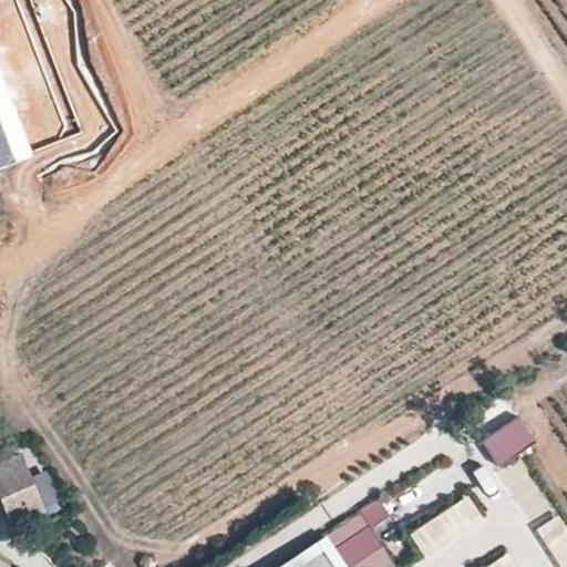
[(0,164),(31,152),(0,73),(0,164)]
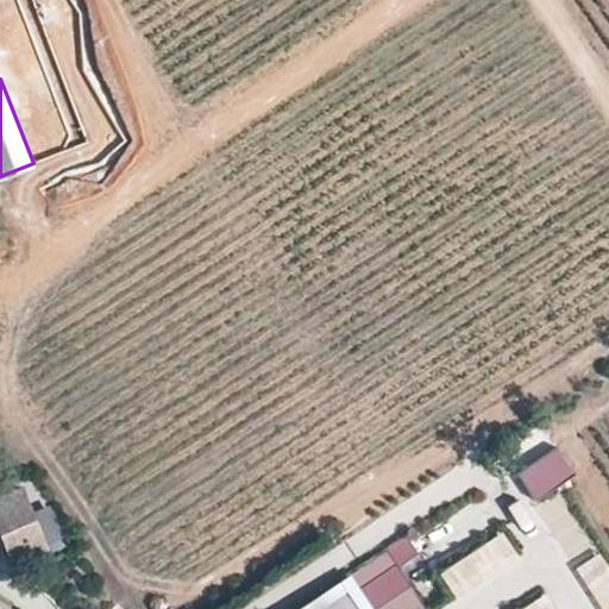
[(22,489),(0,497),(0,531),(11,557),(45,544),(22,489)]
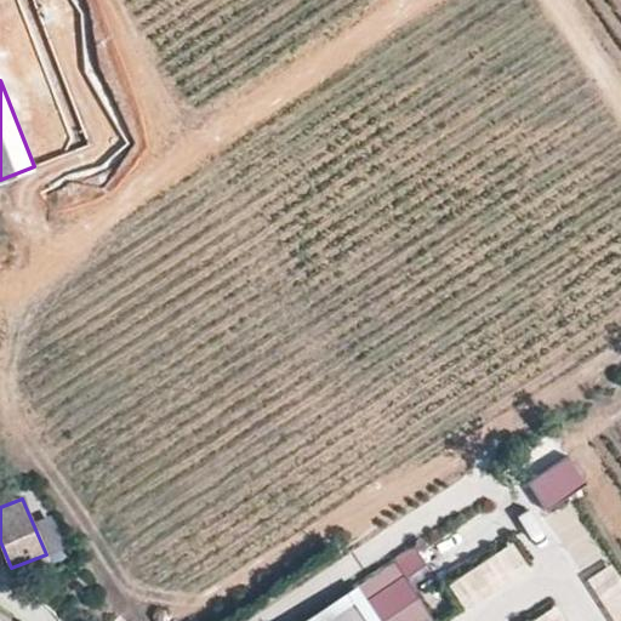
[(576,506),(552,520),(580,568),(604,553),(576,506)]
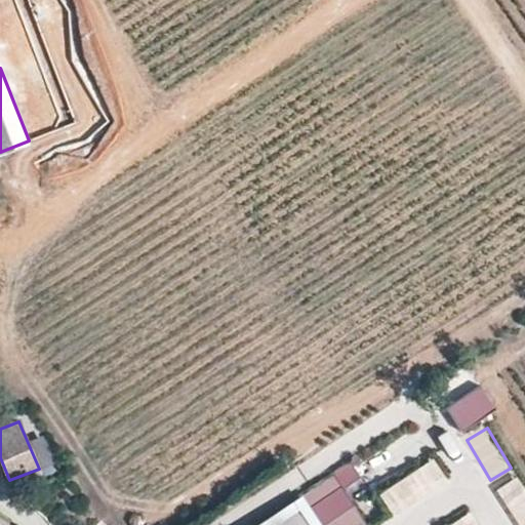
[(381,495),(397,518),(450,480),(435,458),(381,495)]
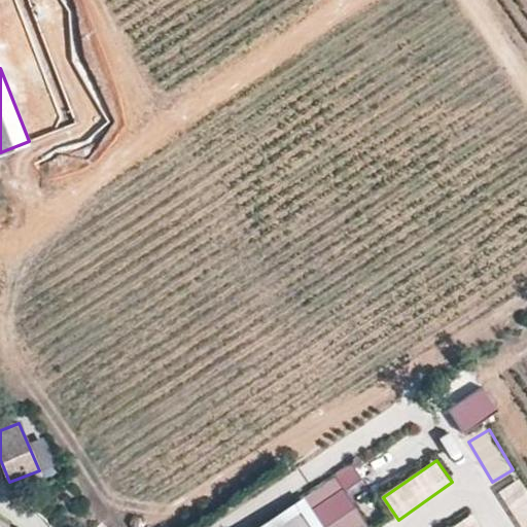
[(526,526),(526,484),(523,478),(502,489),(525,526),(526,526)]
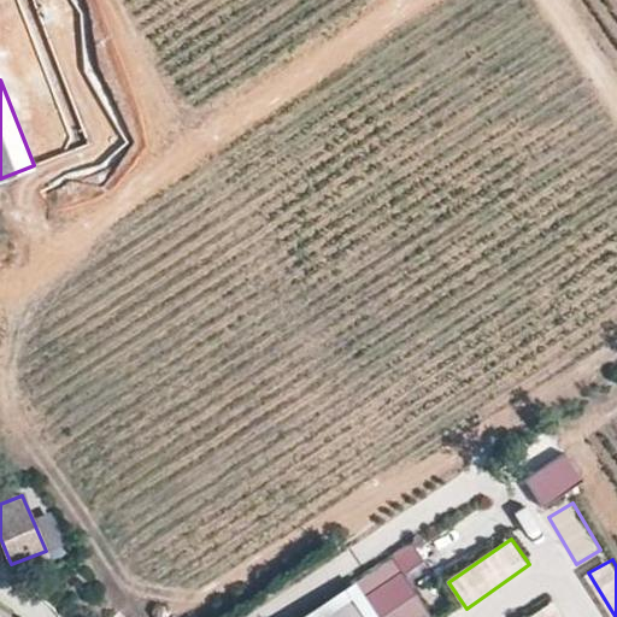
[(377,616),(354,581),(299,616),(377,616)]
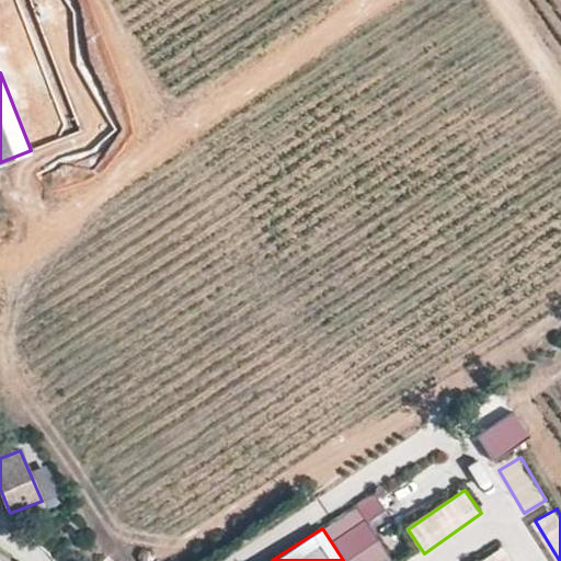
[(512,560),(504,548),(483,560),(512,560)]
